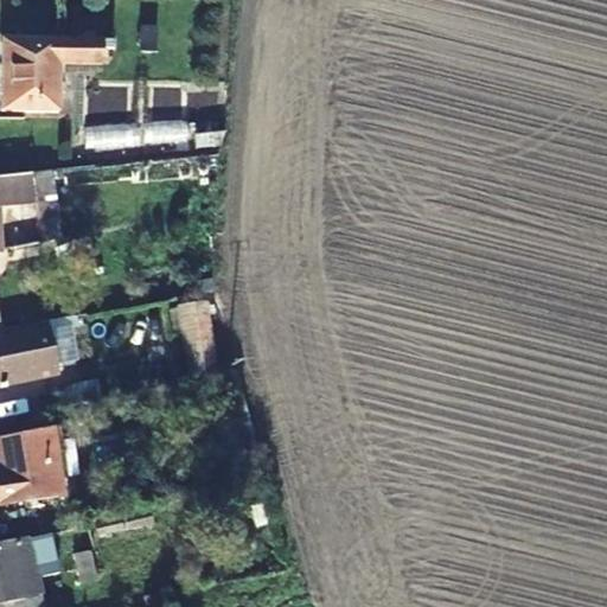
[(109,48),(108,39),(93,42),(94,63),(98,63),(98,49),(109,48)]
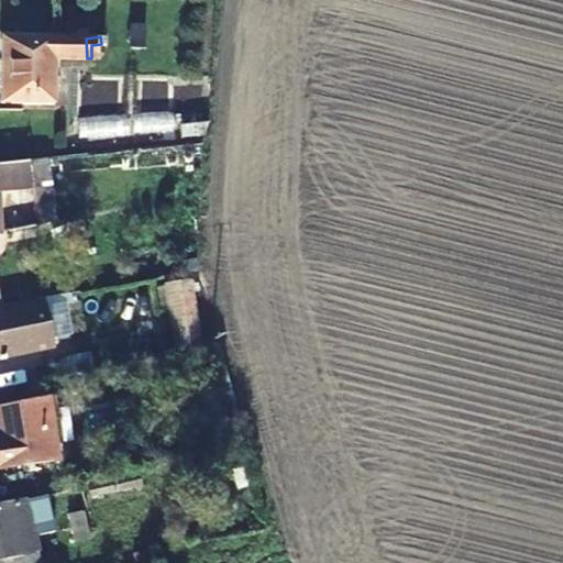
[(52,63),(87,58),(86,39),(84,39),(41,42),(0,44),(0,86),(1,106),(54,101),(52,63)]
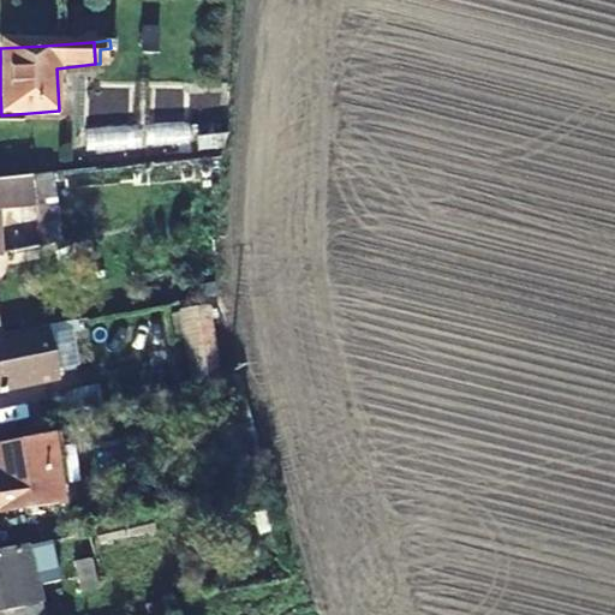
[(35,201),(51,198),(48,177),(34,178),(35,201)]
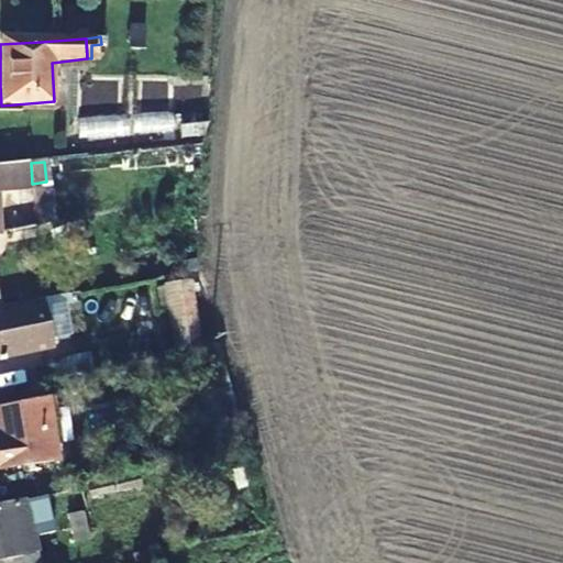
[(0,189),(32,185),(32,184),(31,163),(0,165),(0,233),(6,233),(1,198),(0,197),(0,189)]
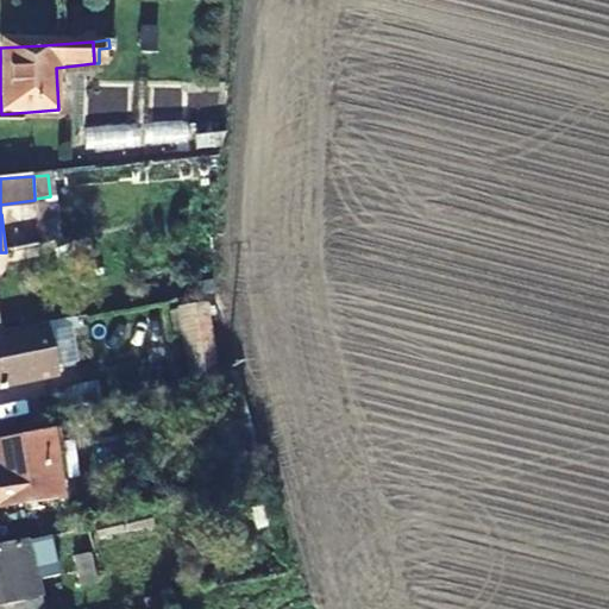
[(51,213),(50,196),(35,199),(35,200),(36,213),(51,213)]
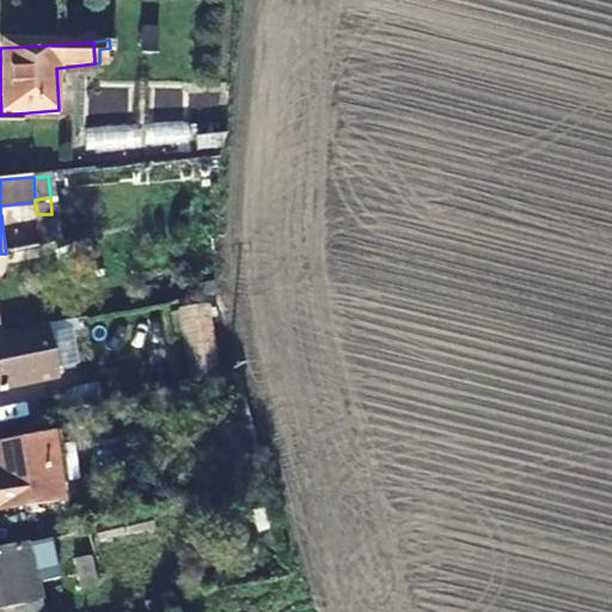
[(60,275),(96,267),(89,238),(53,246),(60,275)]
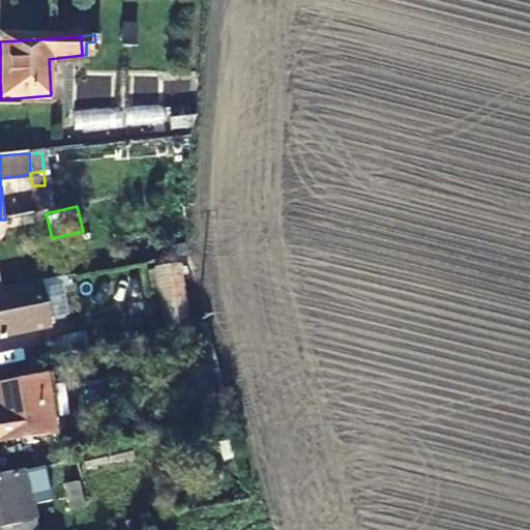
[(157,324),(186,323),(184,260),(155,262),(157,324)]
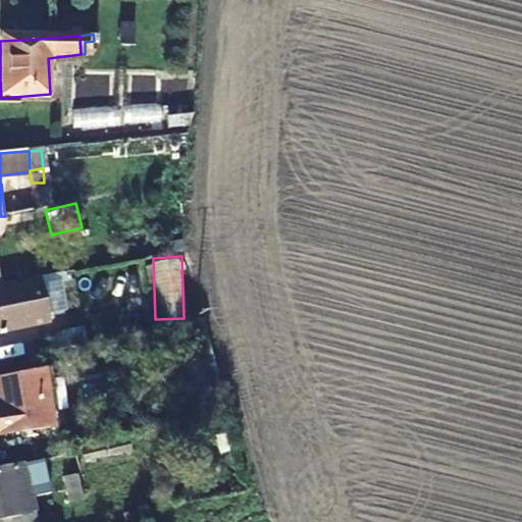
[(59,275),(42,280),(51,313),(68,309),(59,275)]
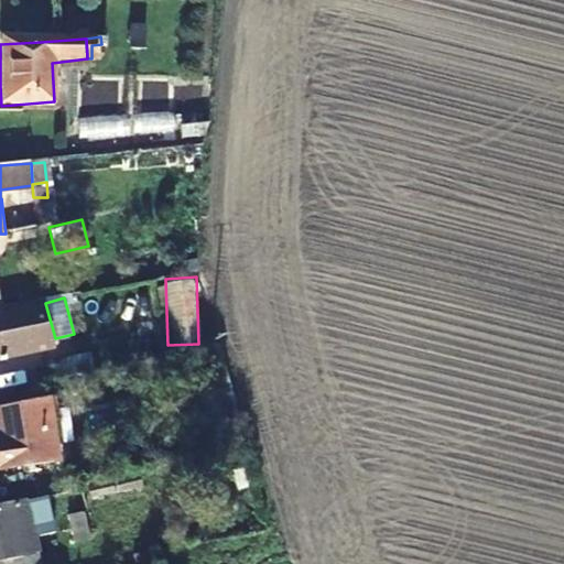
[(0,312),(0,358),(44,349),(41,328),(50,327),(44,303),(0,312)]
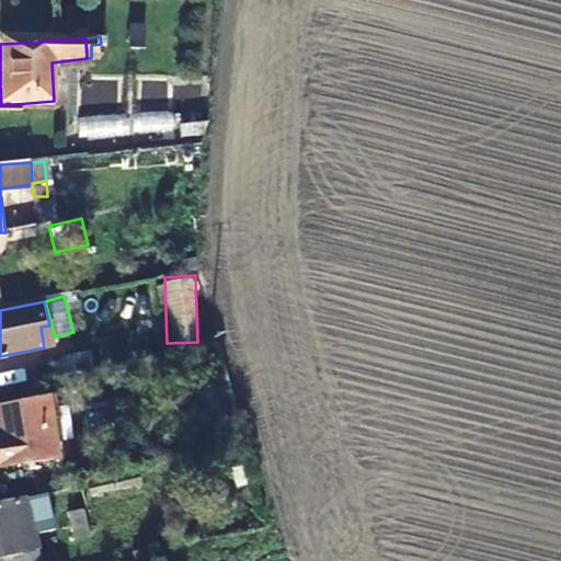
[(39,382),(67,377),(65,362),(36,366),(39,382)]
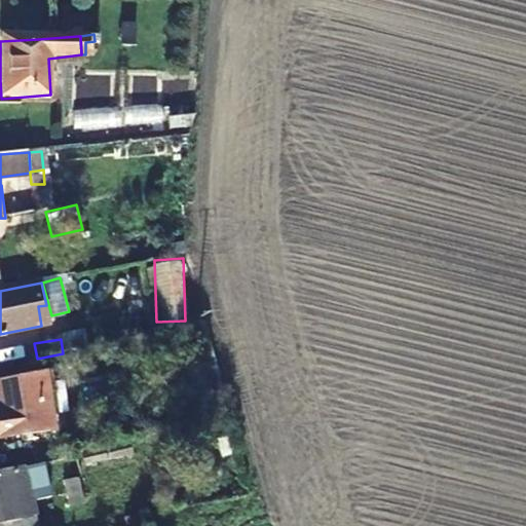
[(0,442),(57,433),(46,376),(0,383),(0,442)]
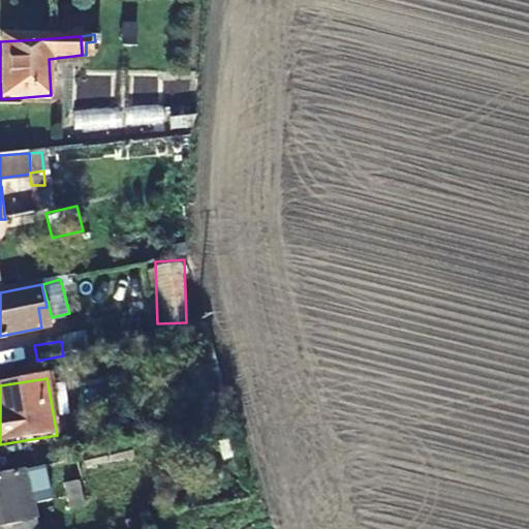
[(0,528),(40,528),(36,505),(54,502),(48,468),(0,476),(0,528)]
